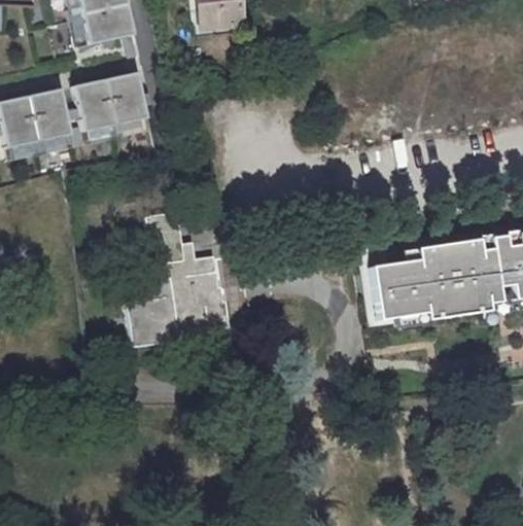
[(134,35),(126,0),(64,0),(75,47),(134,35)]
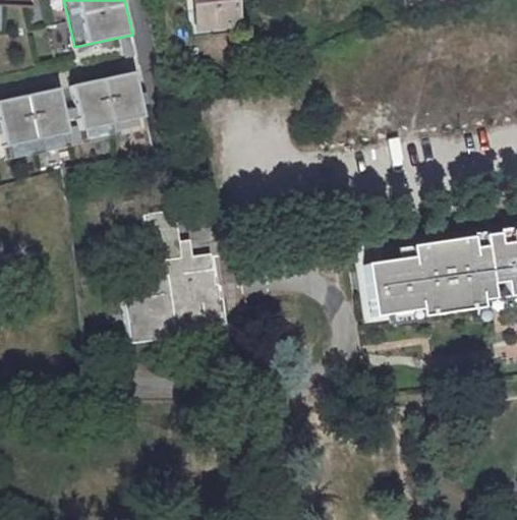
[(236,0),(194,0),(198,34),(240,30),(236,0)]
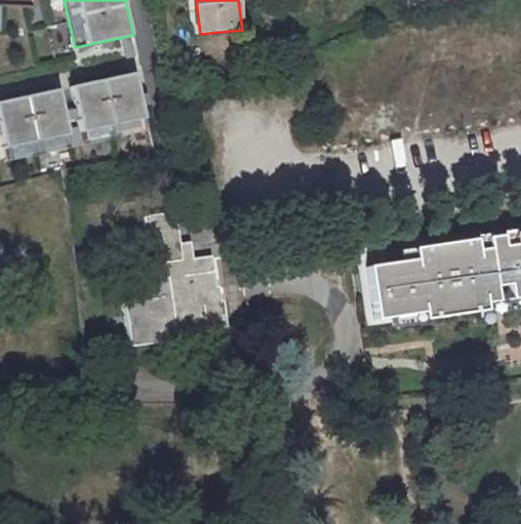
[(135,71),(71,85),(80,129),(145,115),(135,71)]
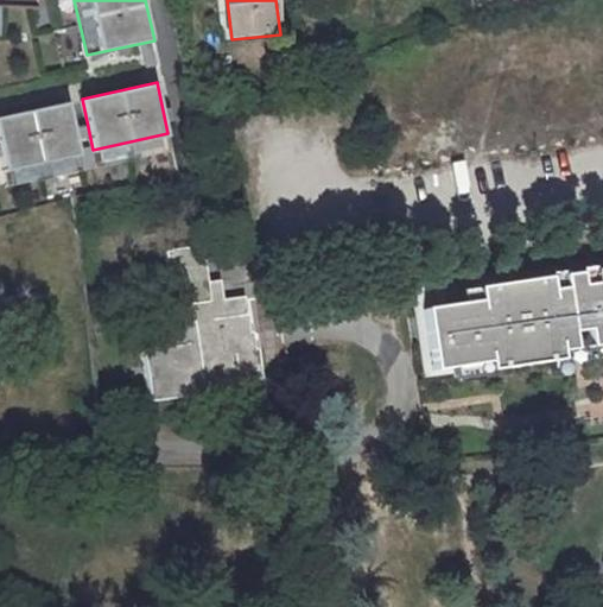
[(68,101),(0,115),(0,151),(4,170),(78,153),(68,101)]
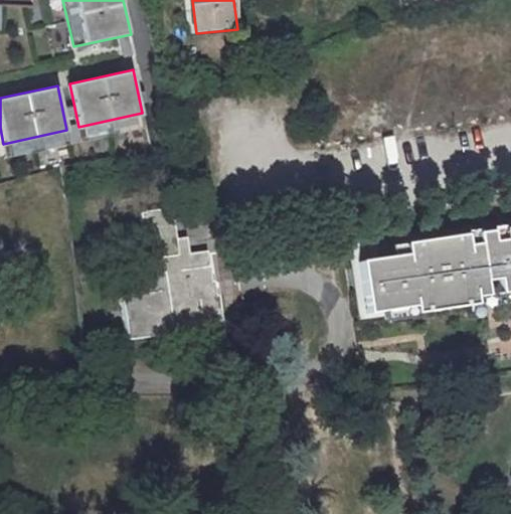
[(142,113),(78,127),(82,142),(146,128),(142,113)]
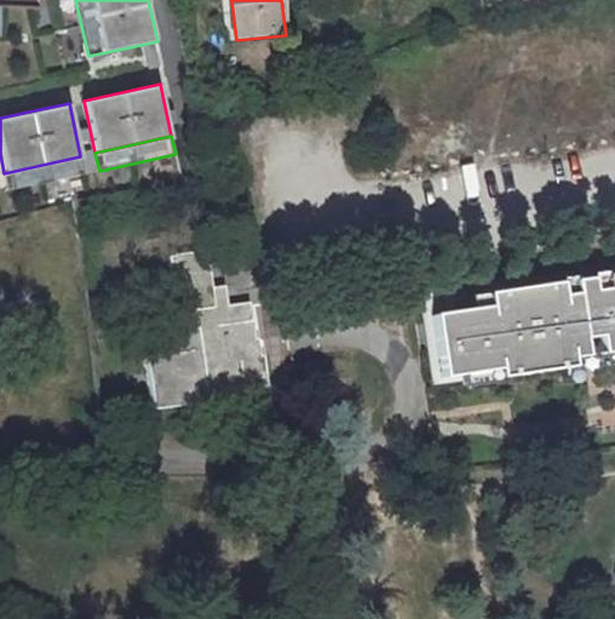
[(80,156),(4,173),(7,190),(84,173),(80,156)]
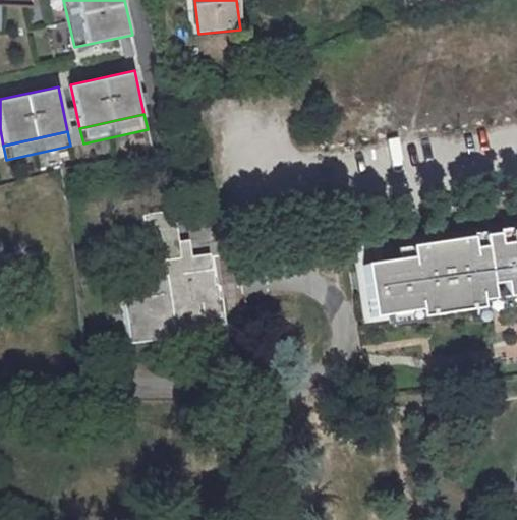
[(175,217),(146,221),(151,267),(181,263),(179,244),(175,217)]
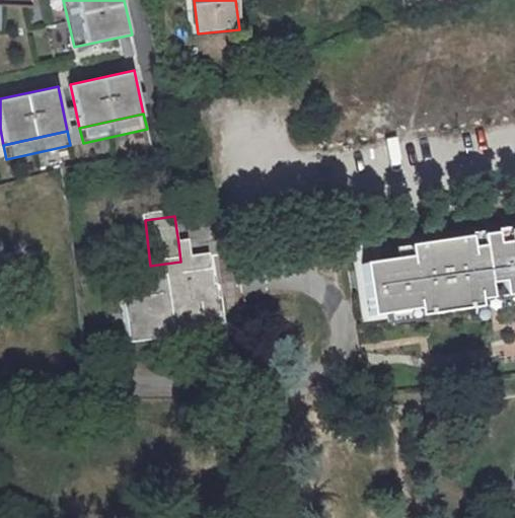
[(129,343),(205,333),(205,331),(227,329),(223,299),(217,299),(211,254),(193,256),(191,241),(178,243),(180,262),(150,266),(151,276),(121,280),(129,343)]
